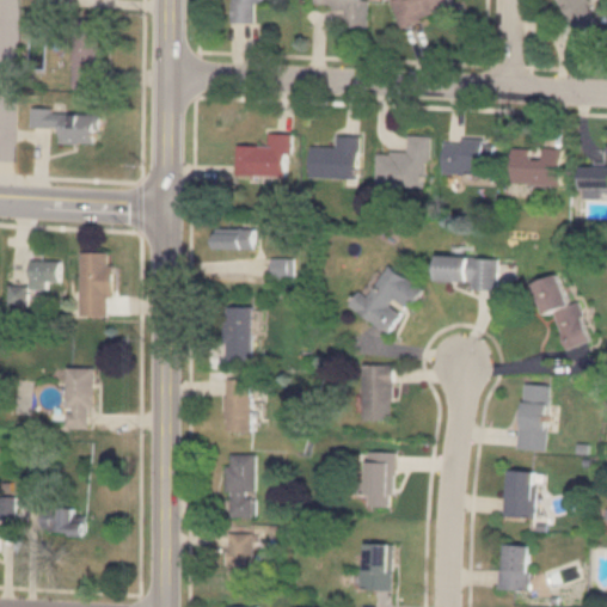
[(257,28),(257,0),(230,0),(230,28),(257,28)]
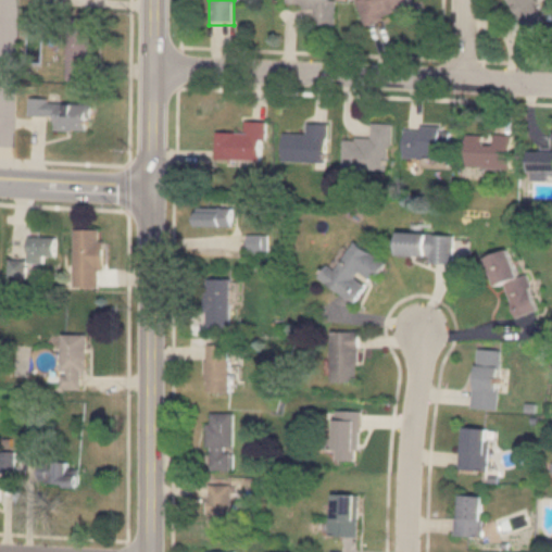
[(324,0),(283,0),(283,11),(311,12),(310,30),(329,30),(330,1),(324,1),(324,0)]
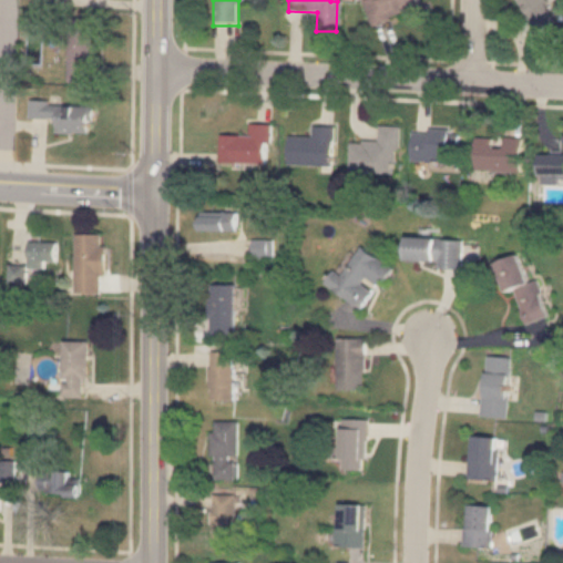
[(377,0),(360,6),(367,29),(417,13),(412,0),(377,0)]
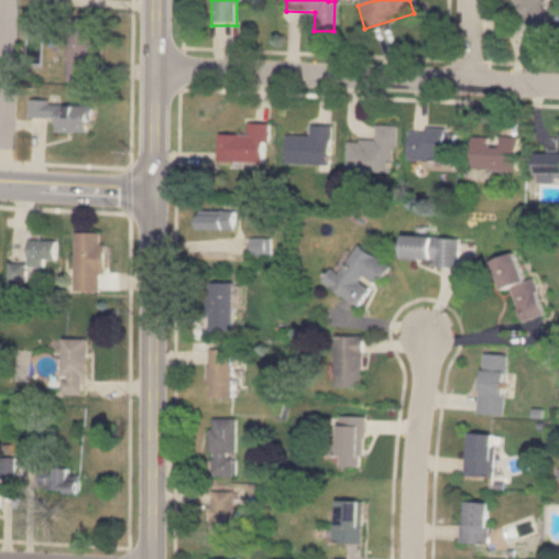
[(510,0),(532,44),(554,33),(537,0),(510,0)]
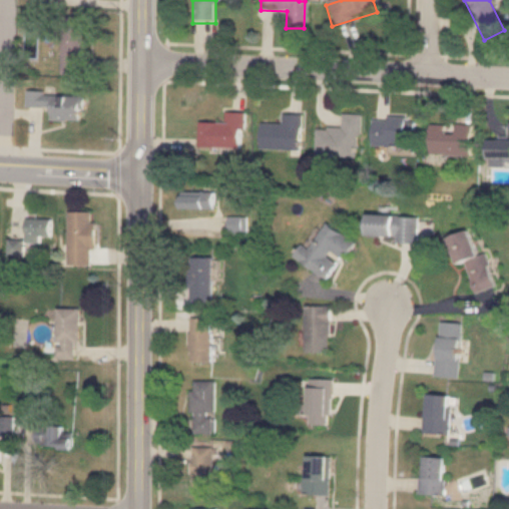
[(82,19),(58,19),(58,77),(82,77),(82,19)]
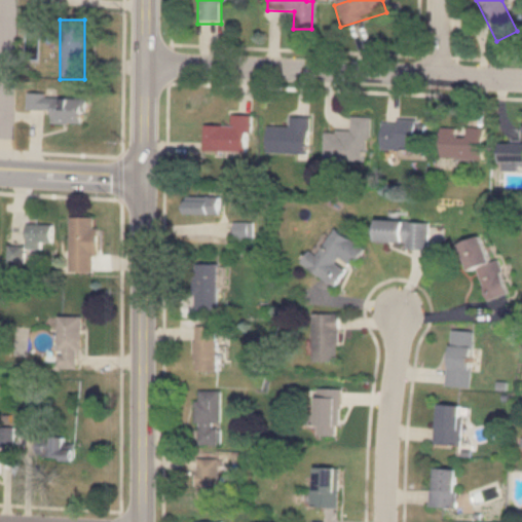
[(47,125),(82,126),(83,99),(24,97),(24,112),(48,112),(47,125)]
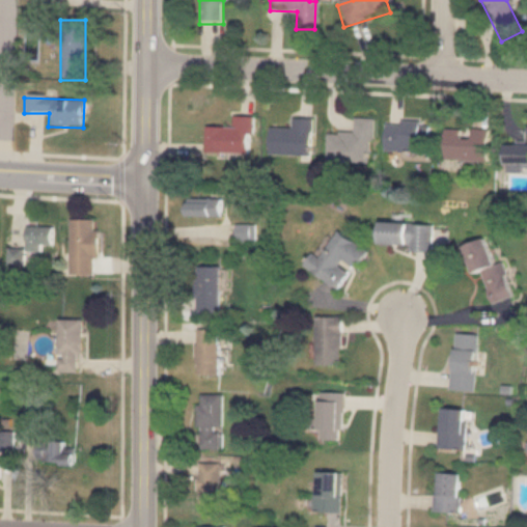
[(231,114),(230,125),(204,125),(201,156),(248,156),(250,115),(245,115),(231,114)]
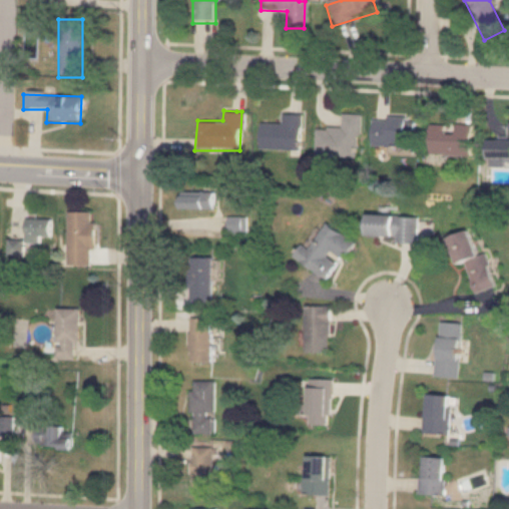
[(281,111),(280,123),(260,123),(259,149),(296,149),(301,112),(291,112),(281,111)]
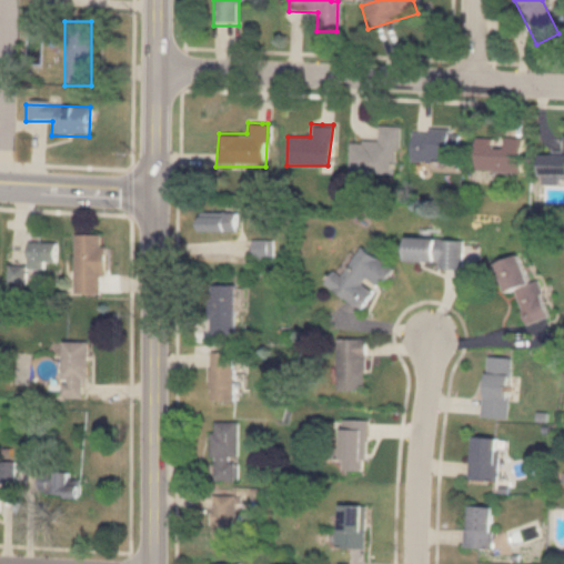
[(411,130),(420,130),(427,131),(427,124),(446,124),(446,132),(455,131),(455,163),(410,162),(411,130)]
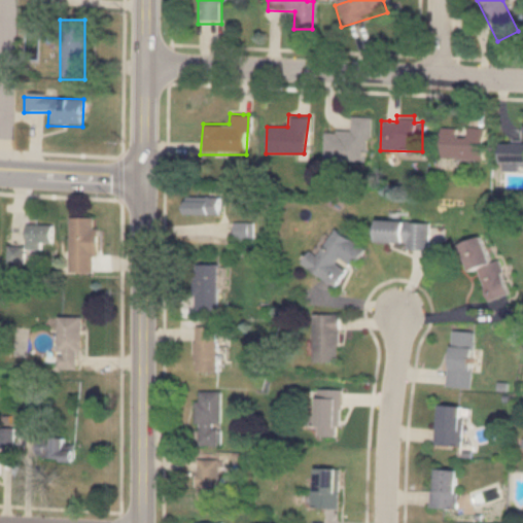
[(351,117),(350,124),(349,132),(323,133),(321,161),(368,164),(369,118),(351,117)]
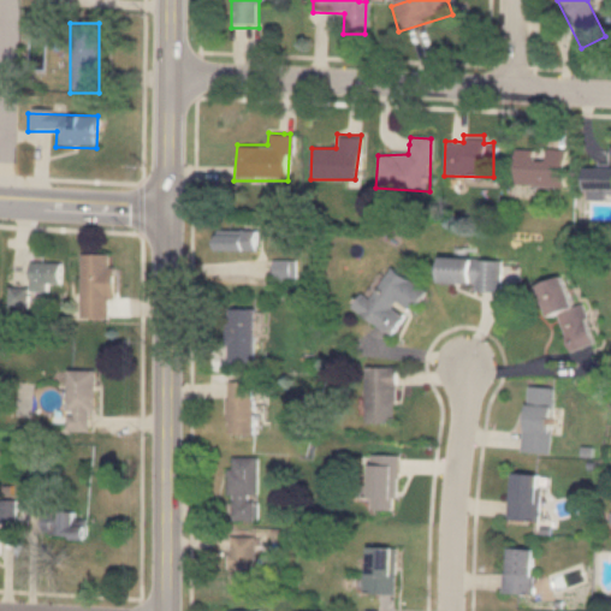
[(514,148),(511,185),(567,187),(569,149),(514,148)]
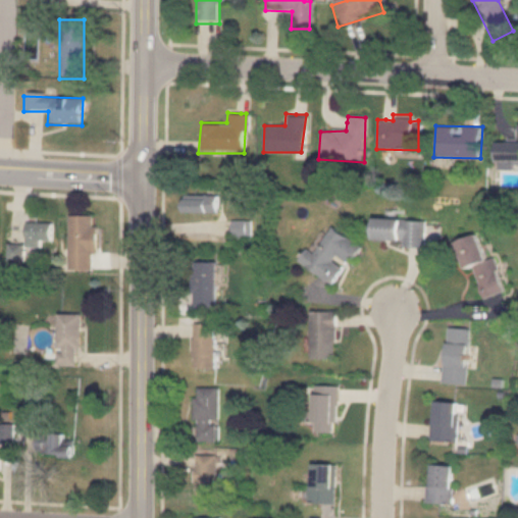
[(517,138),(495,138),(493,158),(517,158),(517,138)]
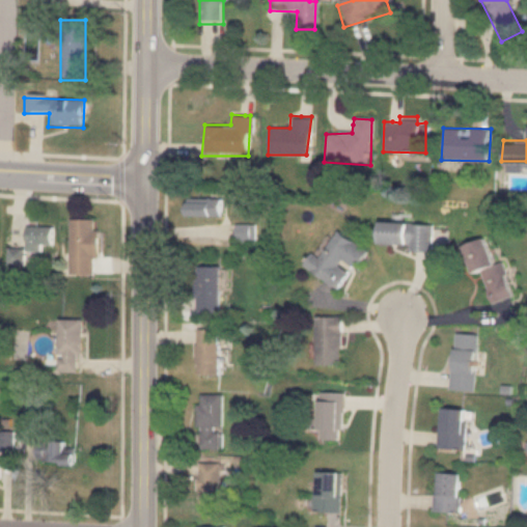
[(220,195),(218,220),(179,223),(182,195),(220,195)]
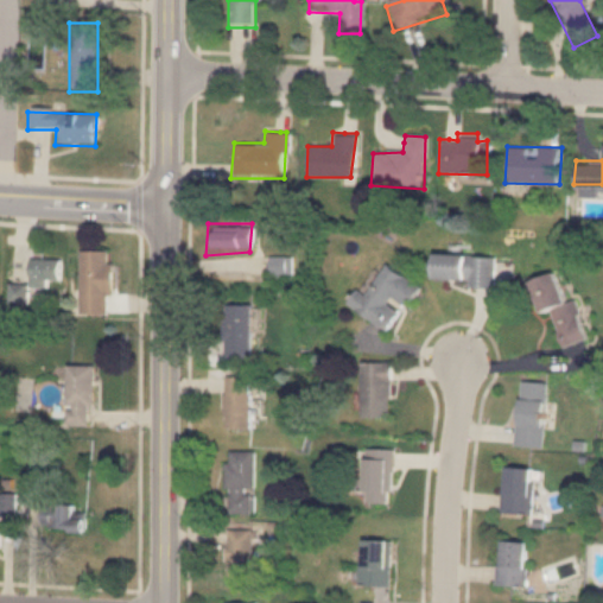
[(77,317),(107,317),(107,253),(77,253),(77,317)]
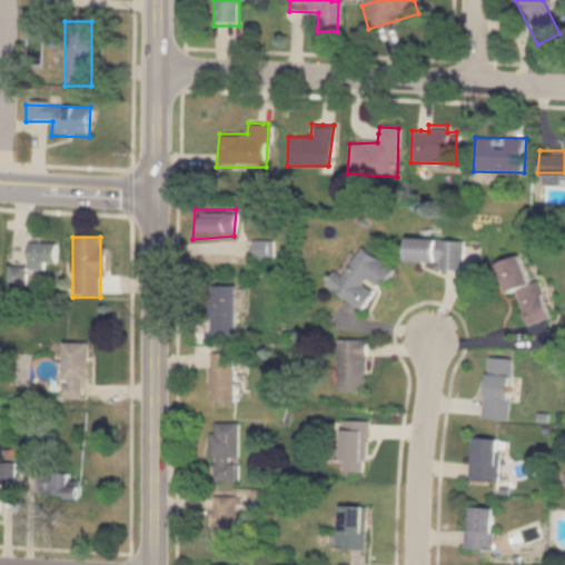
[(404,237),(402,264),(439,264),(439,269),(449,270),(459,271),(462,241),(404,237)]
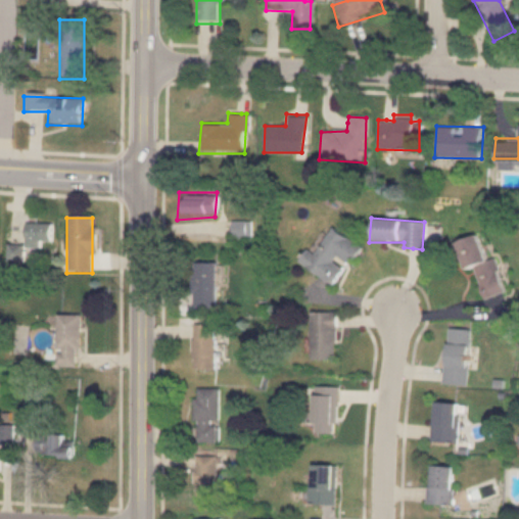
[(47,225),(21,225),(21,249),(47,249),(47,225)]
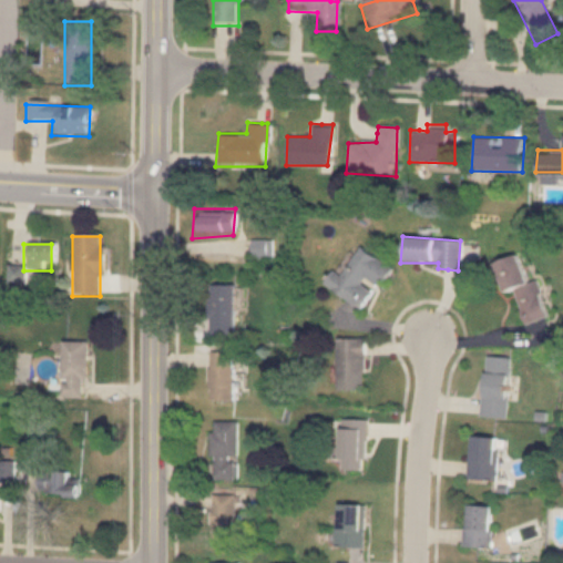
[(266,258),(266,244),(248,244),(248,258),(266,258)]
